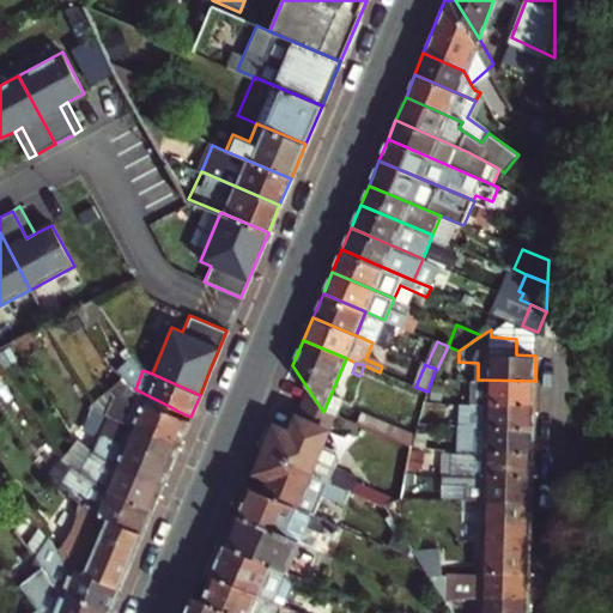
[(171,407),(135,389),(123,376),(111,396),(117,402),(111,419),(131,428),(177,448),(189,422),(175,416),(169,413),(171,407)]
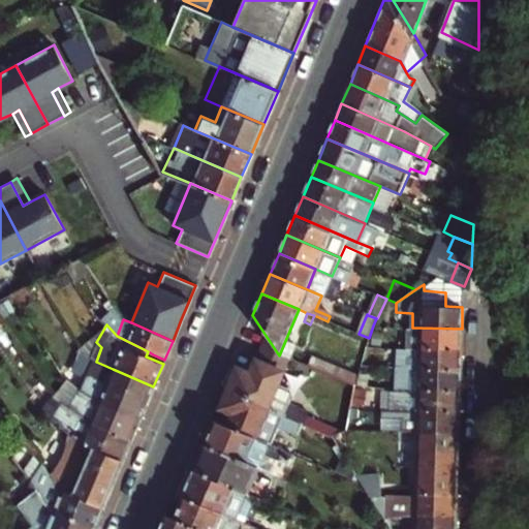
[(380,347),(387,347),(387,327),(373,325),(369,338),(366,346),(380,347)]
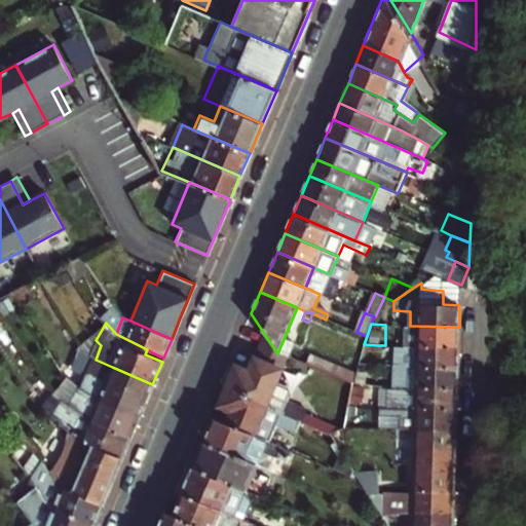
[(407,346),(458,348),(459,327),(410,326),(406,326),(405,346),(407,346)]
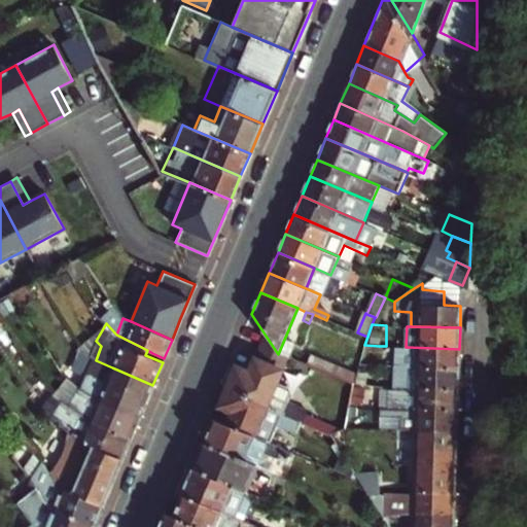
[(347,431),(311,416),(313,414),(290,403),(292,400),(296,399),(291,389),(287,390),(280,386),(286,374),(282,372),(287,360),(279,356),(278,354),(266,336),(249,373),(238,369),(230,387),(280,408),(283,410),(282,414),(288,416),(306,424),(336,437),(347,431)]
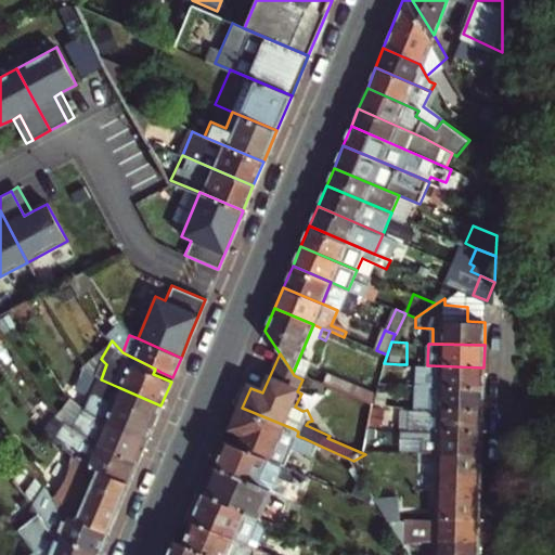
[(381,386),(399,387),(399,364),(384,363),(376,386),(381,386)]
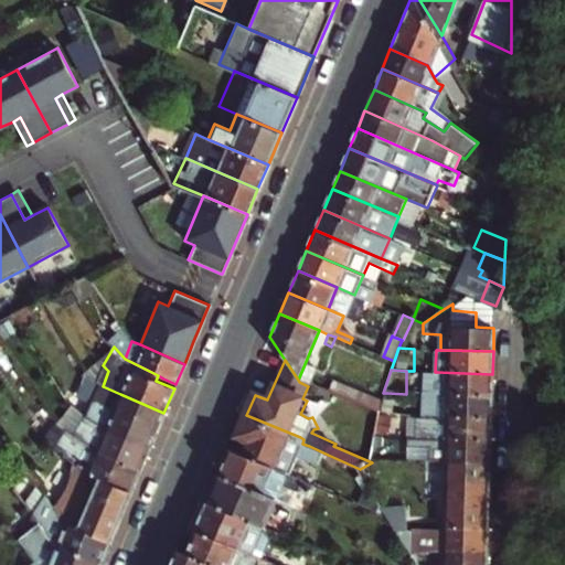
[(444,395),(492,397),(492,374),(437,372),(435,372),(428,372),(428,383),(428,391),(444,392),(444,395)]
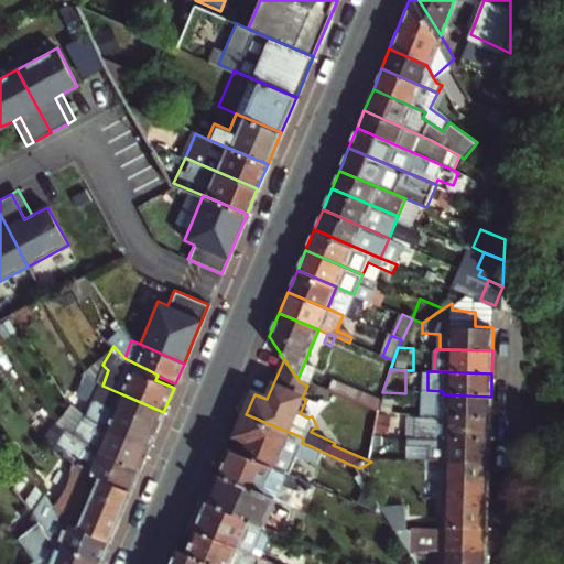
[(437,416),(490,418),(491,397),(443,394),(443,391),(427,390),(427,402),(429,416),(437,416)]
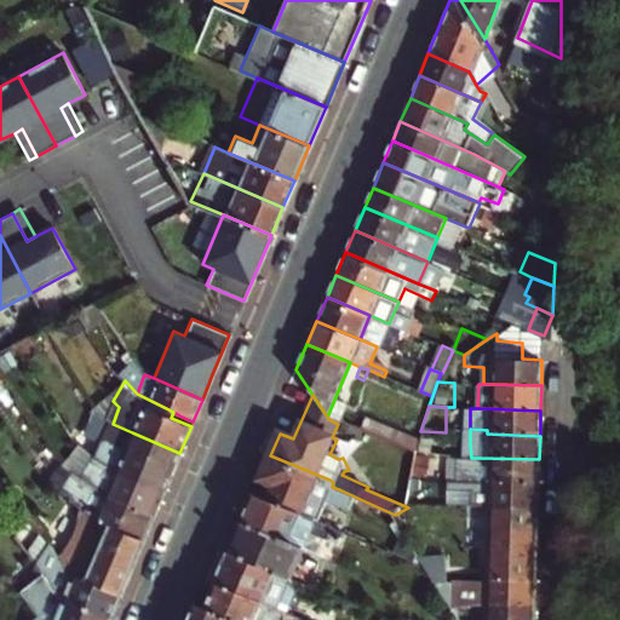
[(425,455),(452,457),(452,432),(446,432),(425,431),(425,455)]
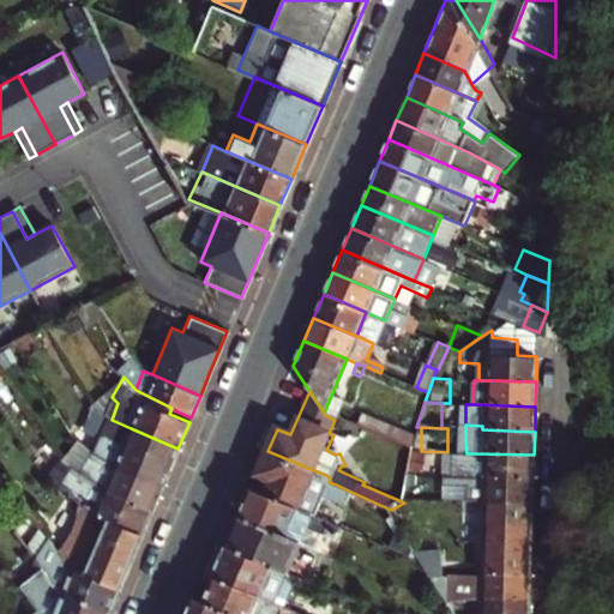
[(114,467),(162,487),(178,449),(131,428),(124,446),(103,439),(96,457),(114,467)]
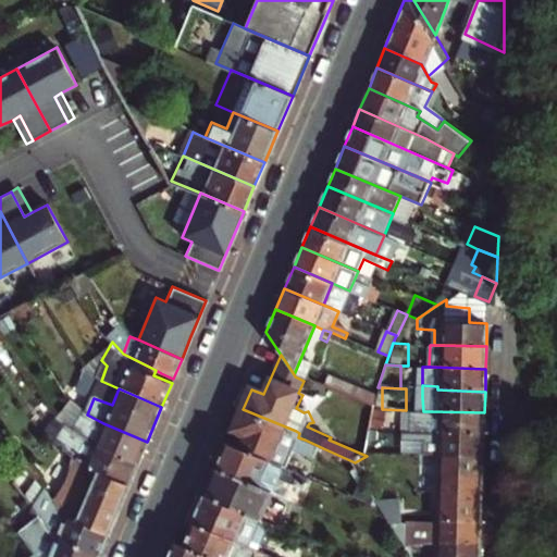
[(272,461),(281,440),(286,435),(292,437),(293,435),(296,431),(243,409),(234,431),(246,436),(242,448),(272,461)]
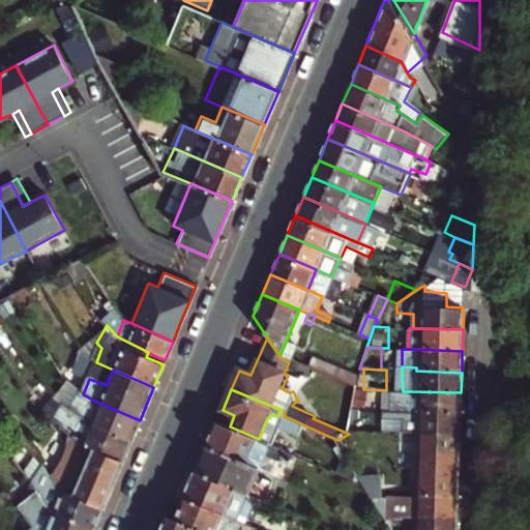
[(410,411),(461,413),(461,392),(411,391),(403,391),(387,390),(386,410),(410,411)]
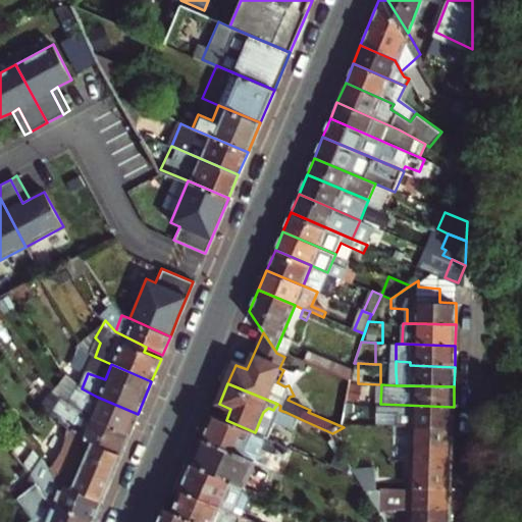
[(129,434),(138,414),(97,397),(92,408),(76,398),(69,404),(83,413),(93,419),(129,434)]
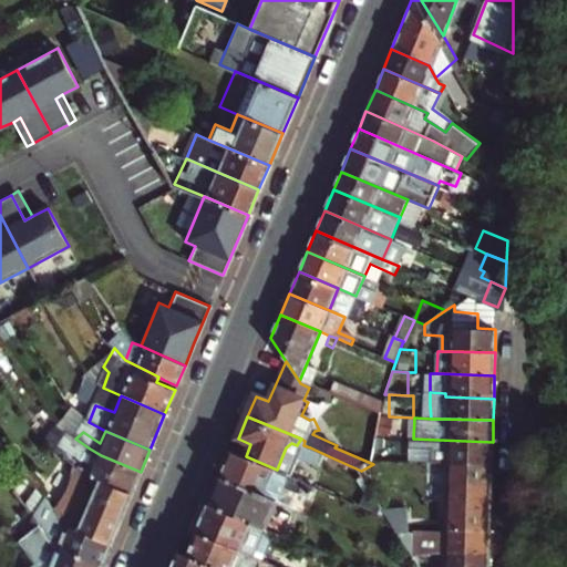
[(381,460),(400,461),(401,446),(408,446),(408,439),(382,437),(381,460)]
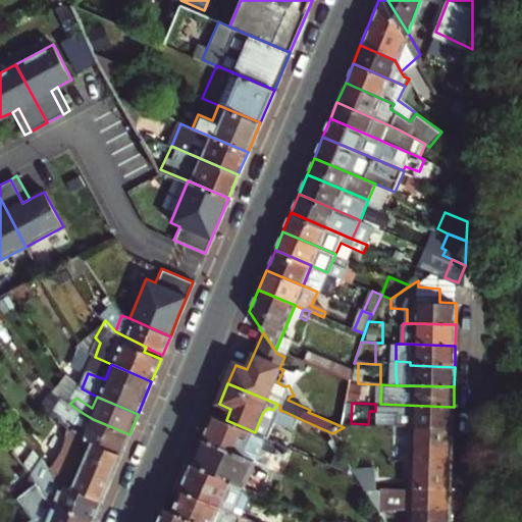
[(414,426),(453,427),(454,407),(404,405),(380,404),(379,424),(392,425),(414,426)]
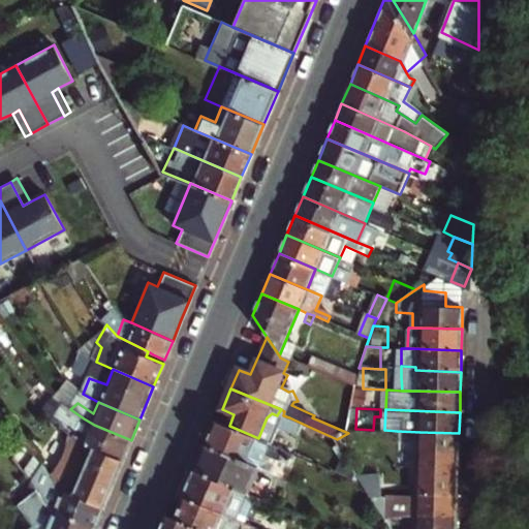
[(284,430),(302,437),(307,426),(289,417),(284,430)]
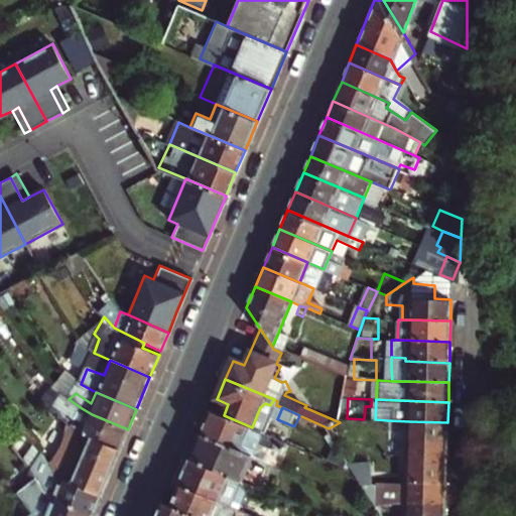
[(94,441),(118,453),(128,429),(92,414),(82,408),(65,423),(71,428),(75,424),(78,428),(82,426),(94,441)]
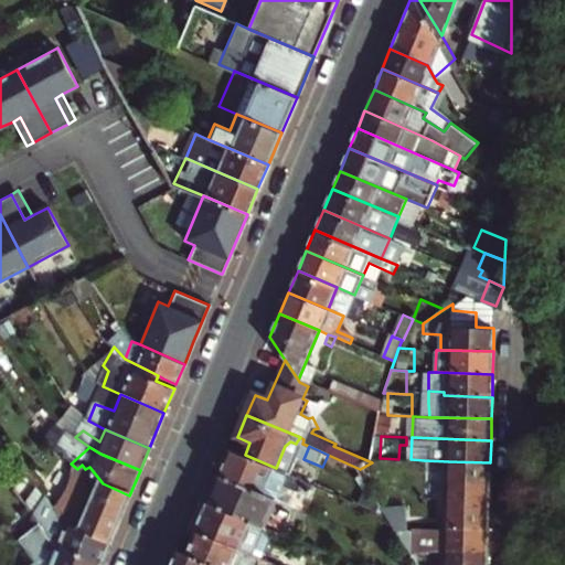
[(310,489),(312,483),(276,468),(245,455),(233,450),(222,476),(276,498),(283,483),(298,490),(300,484),(310,489)]
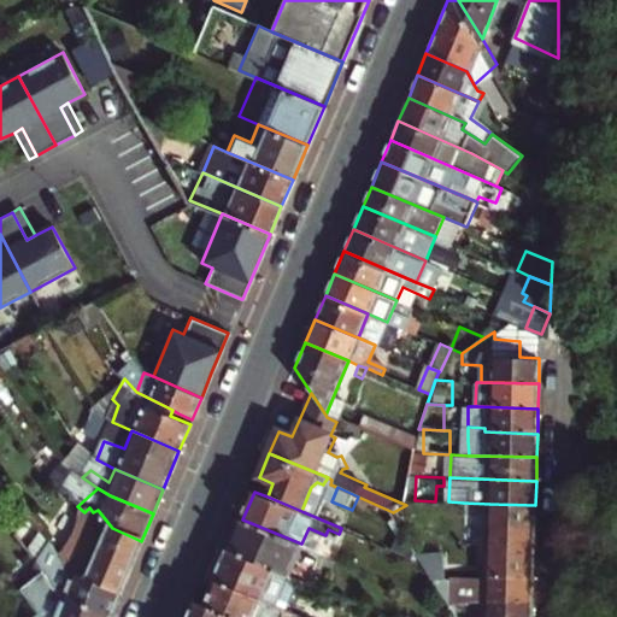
[(489,527),(534,528),(535,505),(489,504),(489,527)]
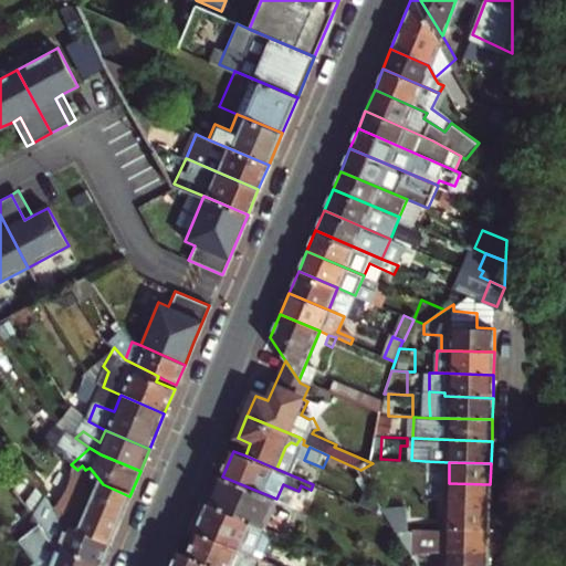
[(69,526),(109,544),(129,496),(103,484),(90,468),(85,470),(82,465),(77,470),(69,490),(54,509),(58,512),(69,526)]
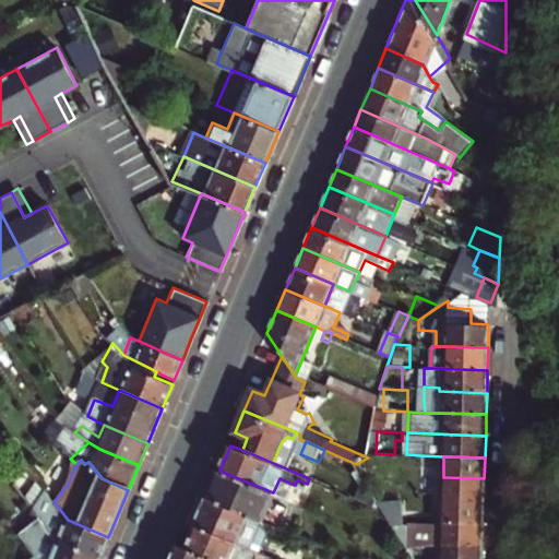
[(280,528),(292,500),(273,492),(219,471),(207,499),(260,521),(280,528)]
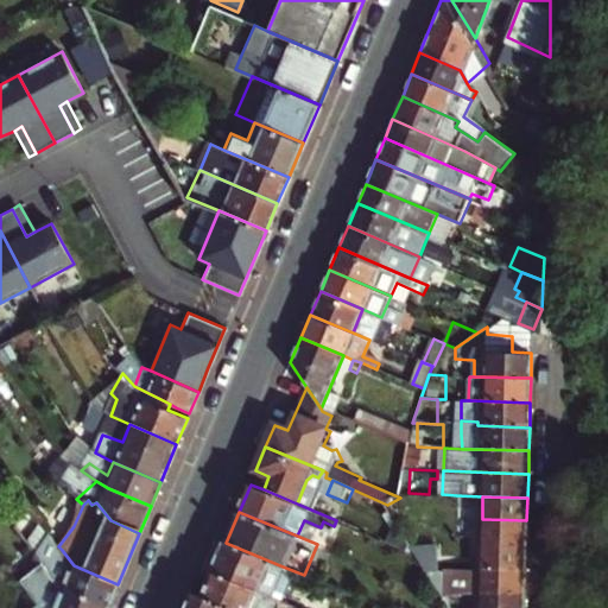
[(481,544),(526,545),(526,520),(482,519),(481,544)]
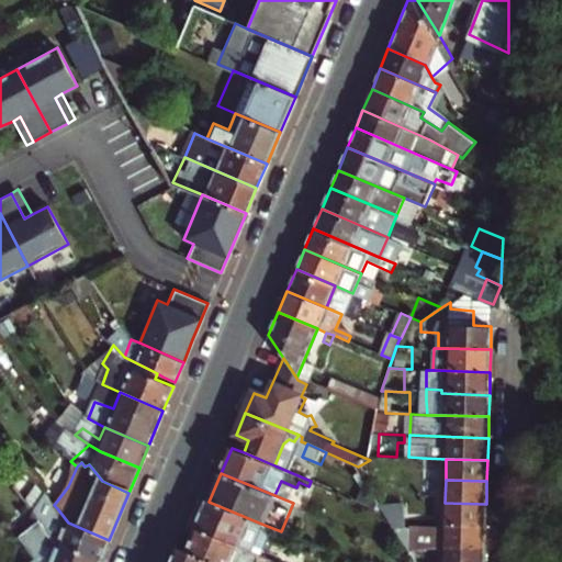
[(44,506),(37,502),(46,494),(37,482),(21,495),(34,513),(41,515),(44,506)]
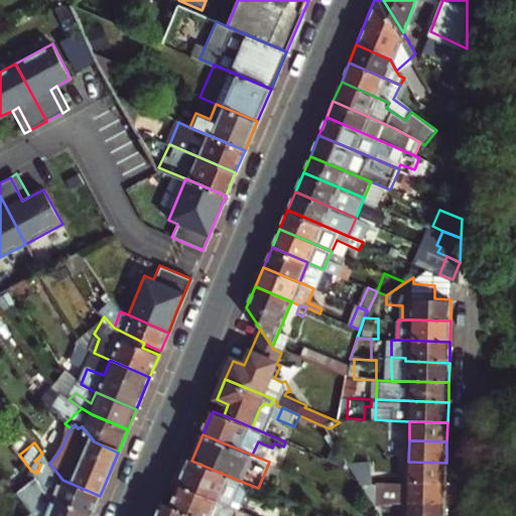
[(372,460),(348,460),(360,478),(371,479),(372,460)]
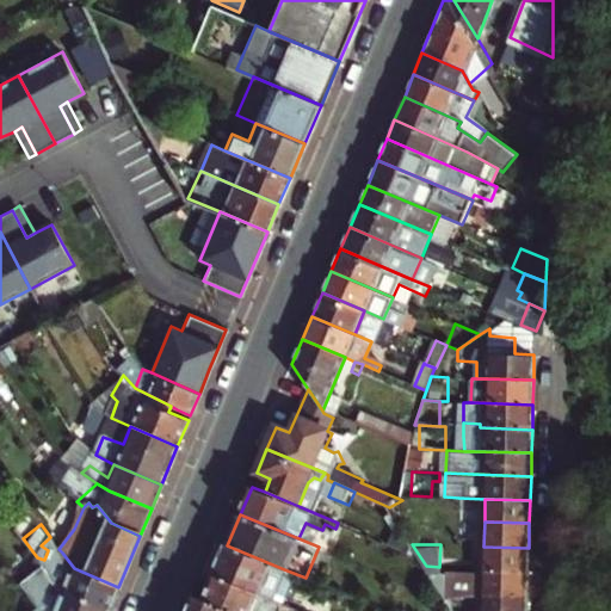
[(282,596),(275,592),(284,569),(227,545),(214,575),(279,603),(282,596)]
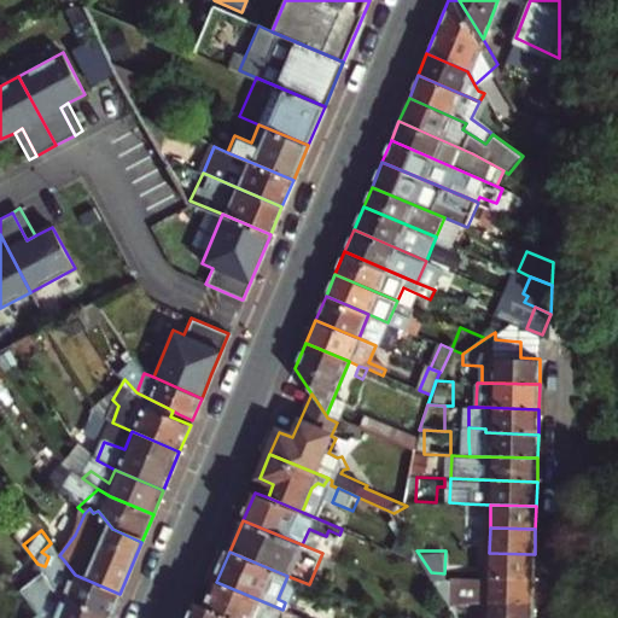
[(489,575),(534,577),(535,554),(489,553),(489,575)]
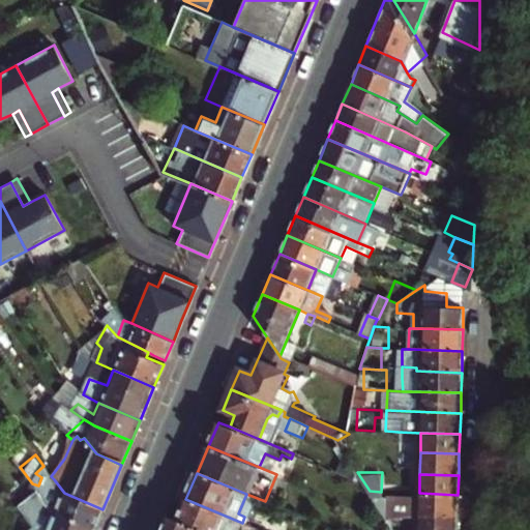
[(54,512),(93,529),(102,509),(64,493),(54,479),(50,491),(37,487),(36,490),(54,512)]
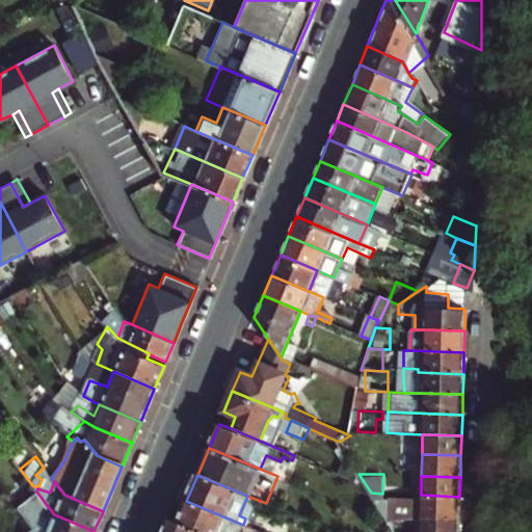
[(420,519),(459,520),(459,497),(421,495),(388,494),(388,520),(400,519),(420,519)]
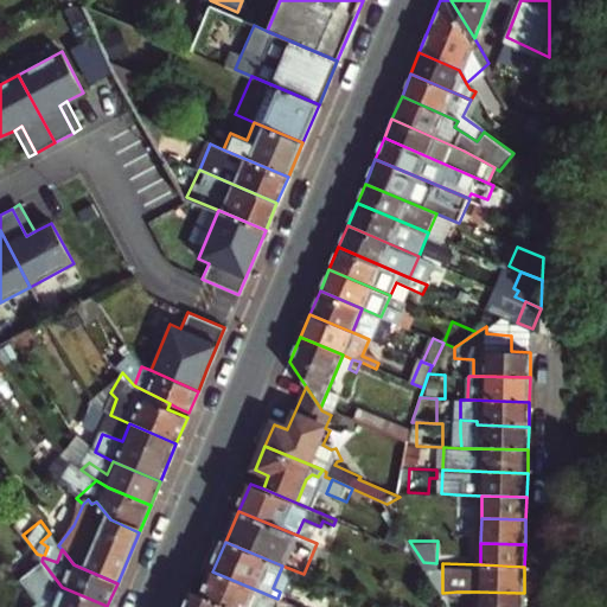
[(229,606),(273,606),(278,599),(212,572),(202,595),(229,606)]
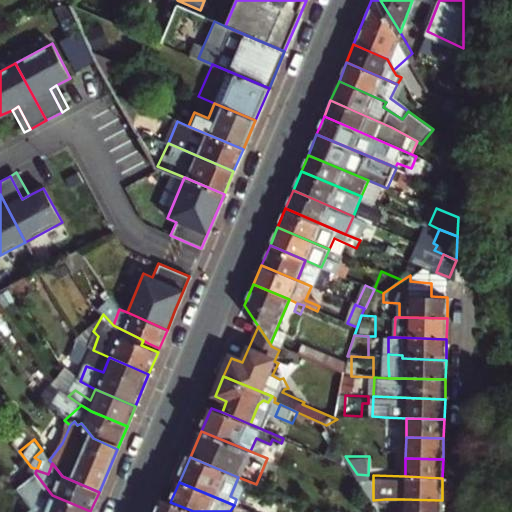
[(90,511),(52,495),(45,511),(90,511)]
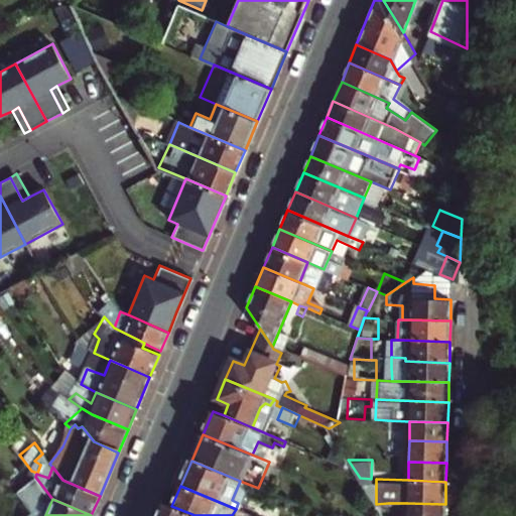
[(195,515),(171,506),(163,503),(157,515),(195,515)]
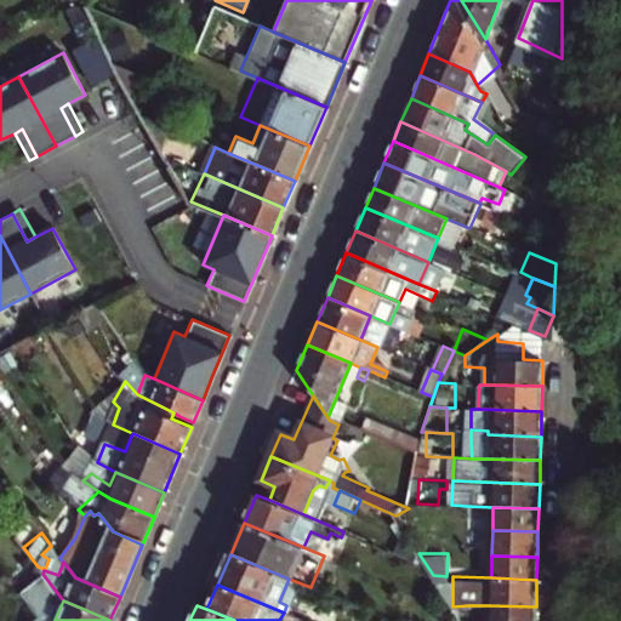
[(461,620),(467,620),(467,605),(453,607),(454,610),(460,619),(461,620)]
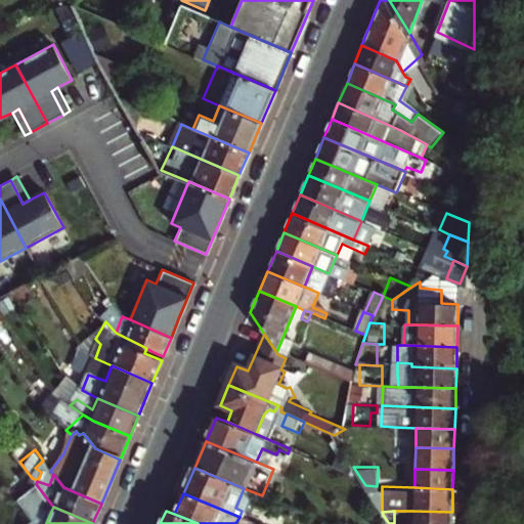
[(412,523),(451,523),(452,512),(413,511),(412,523)]
